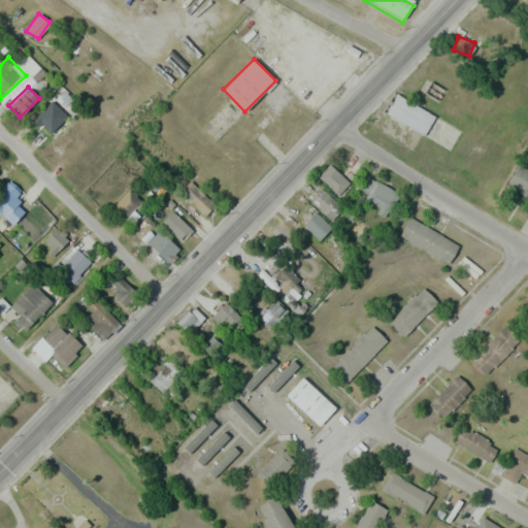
[(426,134),(435,113),(395,94),(385,114),(426,134)]
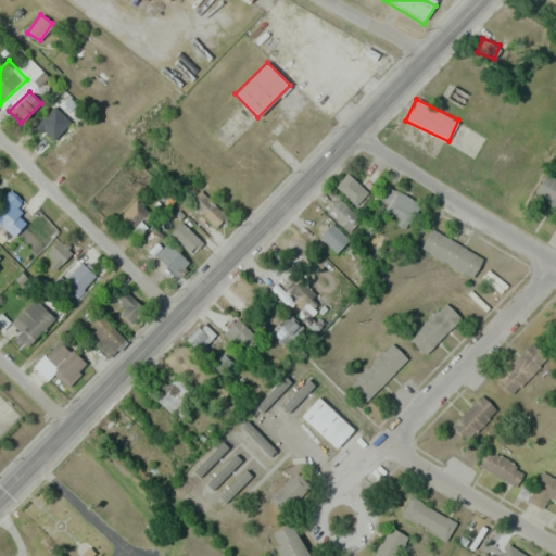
[(67,127),(52,113),(32,135),(46,149),(67,127)]
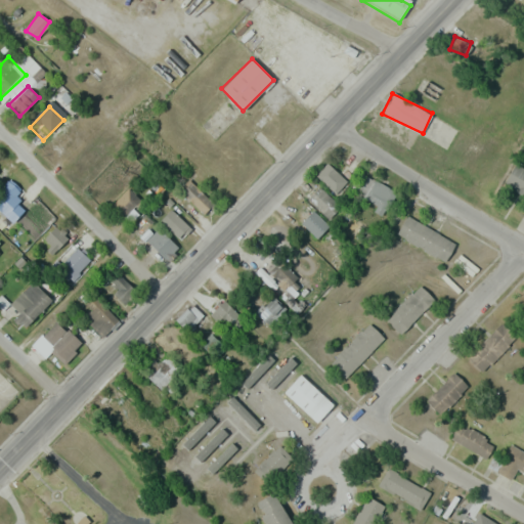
[(348,183),(346,158),(326,159),(329,184),(348,183)]
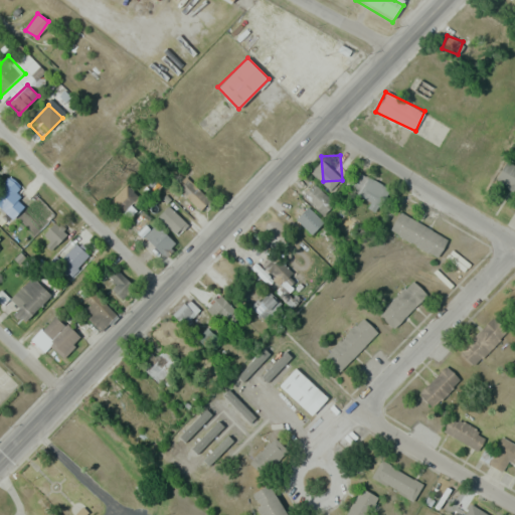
[(514,165),(507,161),(495,180),(514,192),(514,165)]
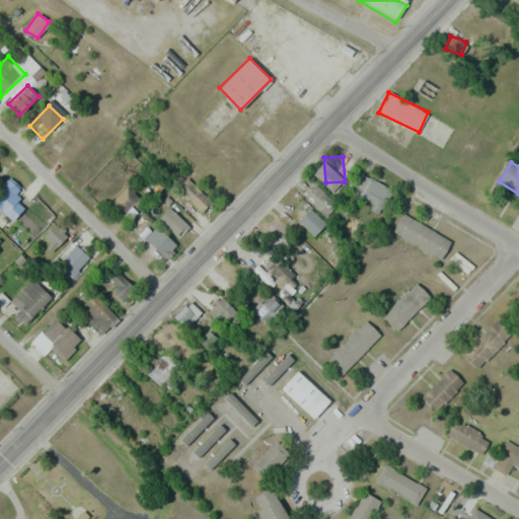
[(0,187),(0,208),(1,210),(21,190),(9,177),(0,187)]
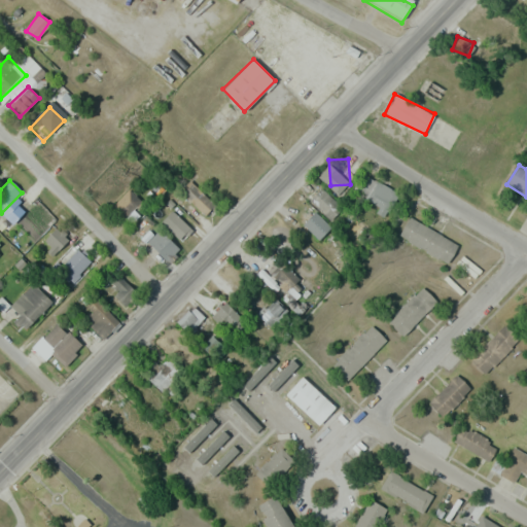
[(205,215),(214,205),(189,180),(180,189),(205,215)]
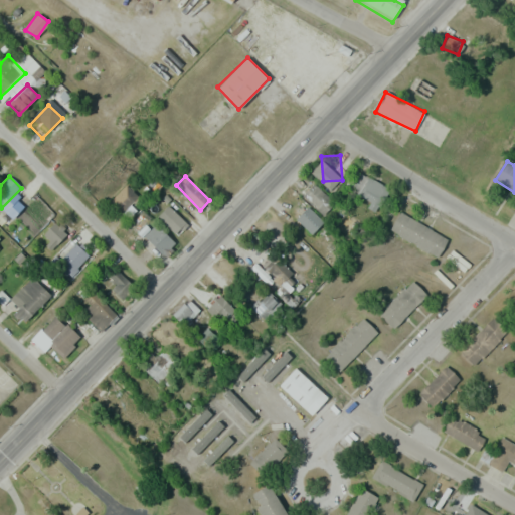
[(138,196),(127,183),(108,200),(120,213),(138,196)]
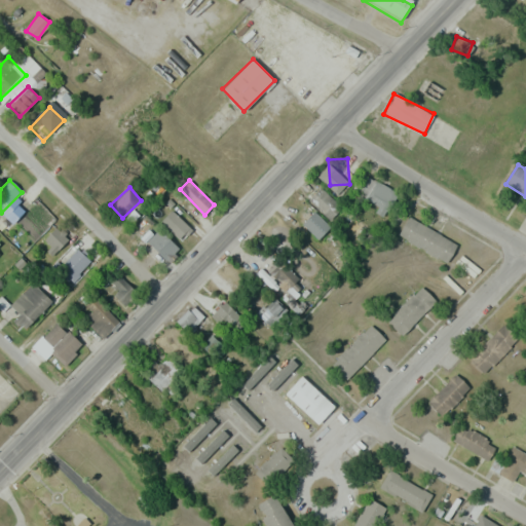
[(317,238),(329,226),(313,211),(301,223),(317,238)]
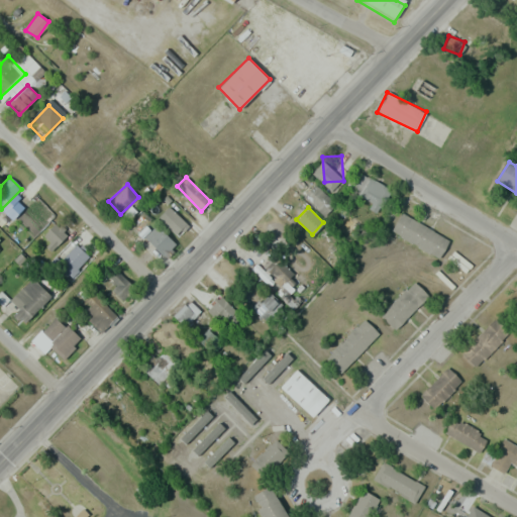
[(440,257),(449,239),(400,213),(391,230),(440,257)]
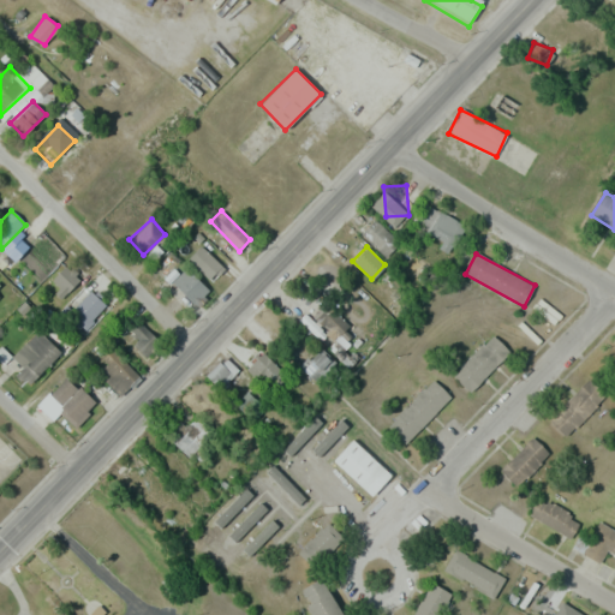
[(79,279),(66,264),(47,284),(61,298),(79,279)]
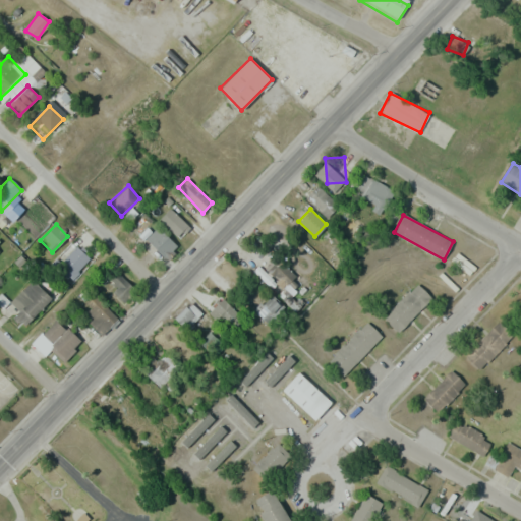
[(176,245),(157,225),(146,237),(165,256),(176,245)]
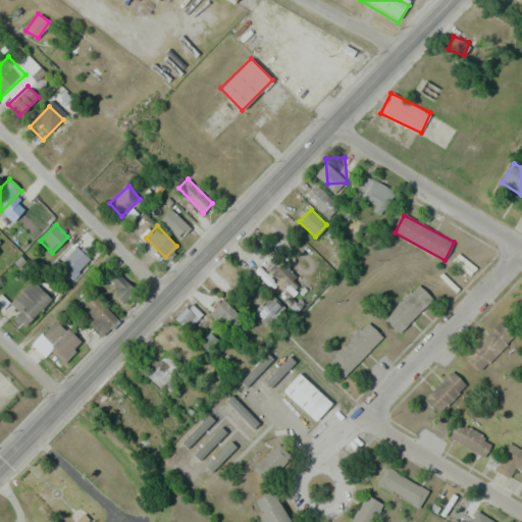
[(90,259),(76,247),(58,266),(72,279),(90,259)]
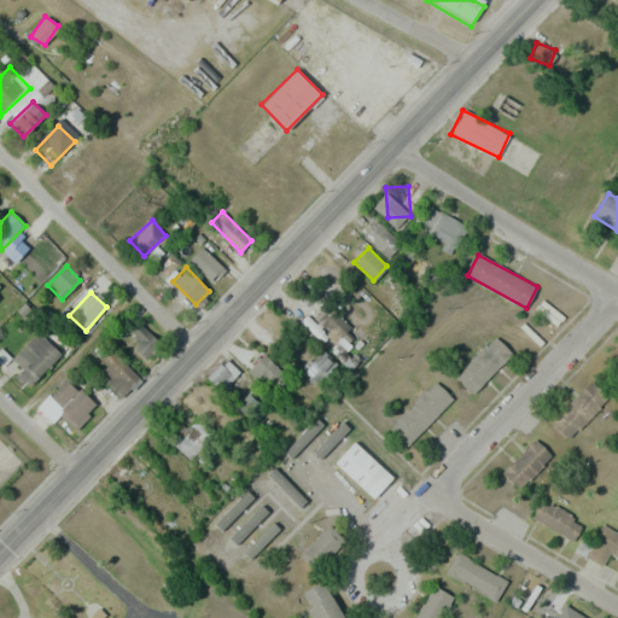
[(315,319),(339,338),(350,326),(326,307),(315,319)]
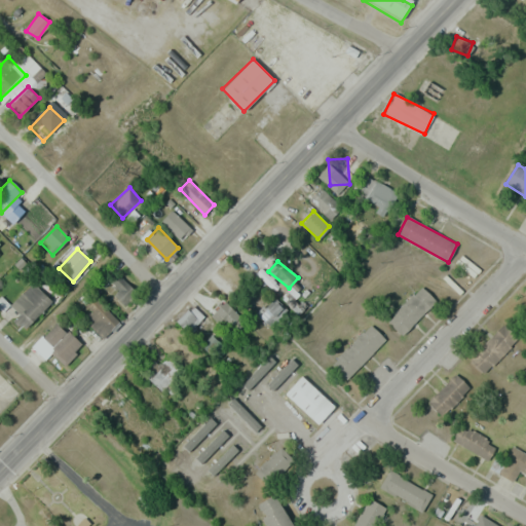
[(118,274),(107,287),(124,305),(137,293),(118,274)]
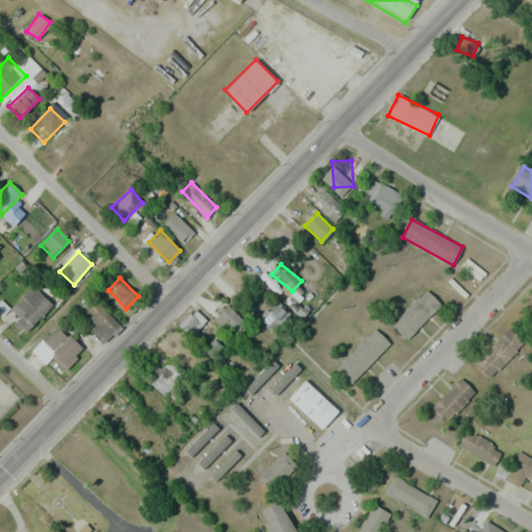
[(52,304),(33,286),(9,310),(29,327),(52,304)]
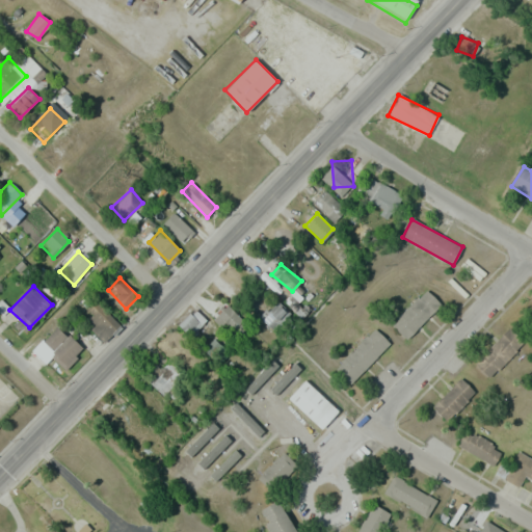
[(441,304),(425,289),(391,323),(406,339),(441,304)]
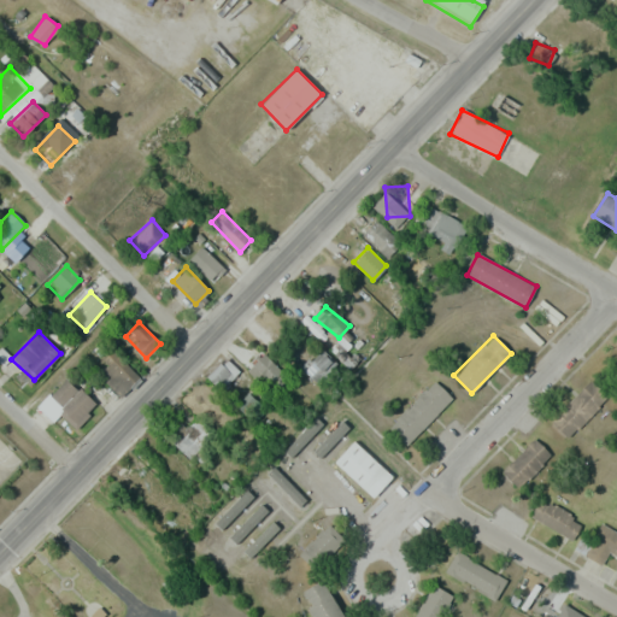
[(318,385),(338,365),(321,348),(301,368),(318,385)]
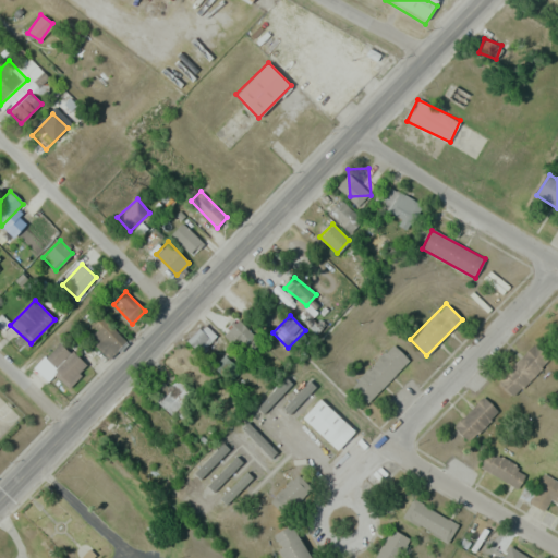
[(128,342),(107,319),(88,337),(110,360),(128,342)]
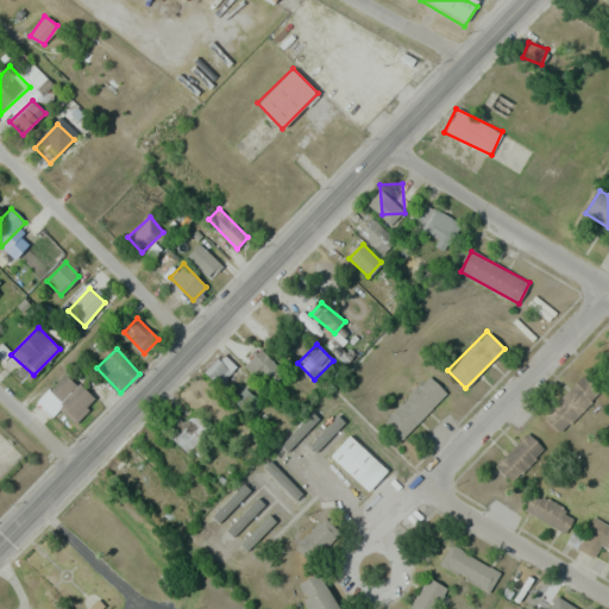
[(277,366),(261,349),(249,360),(265,378),(277,366)]
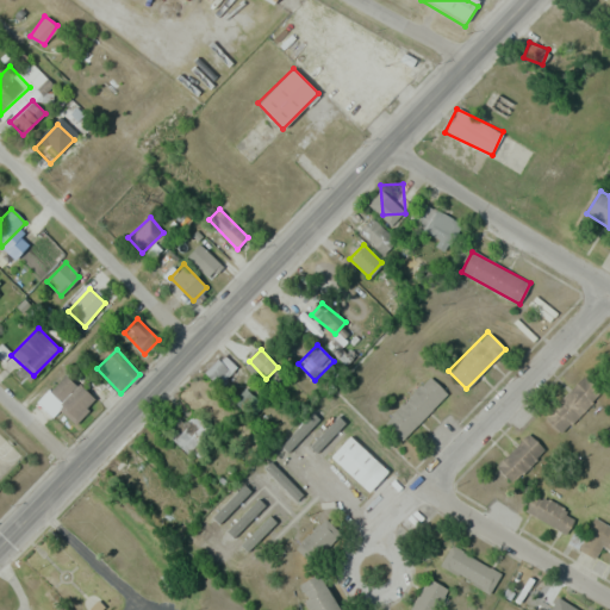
[(236,367),(223,353),(204,372),(218,385),(236,367)]
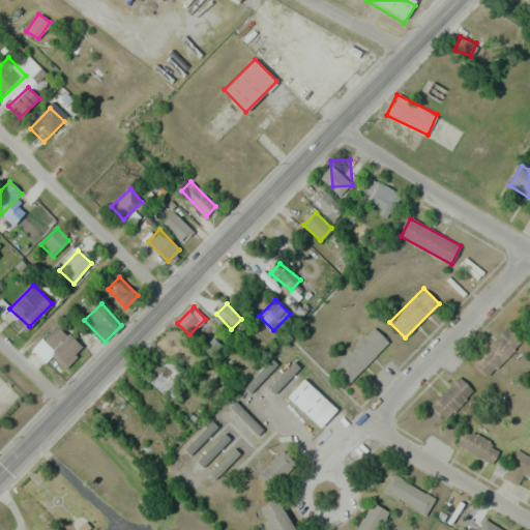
[(42,342),(67,363),(82,346),(57,324),(42,342)]
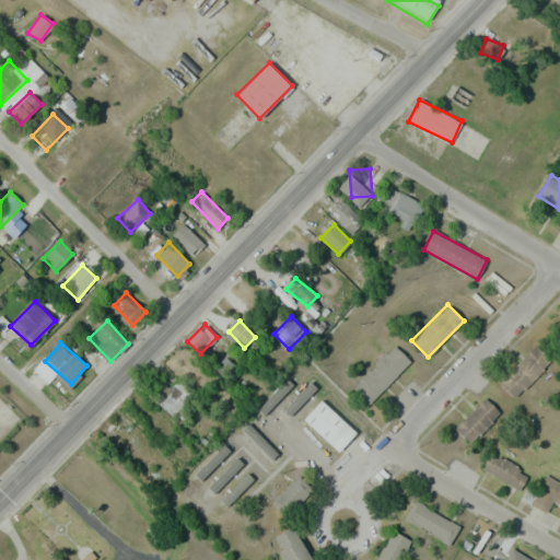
[(498,383),(514,398),(552,359),(536,342),(498,383)]
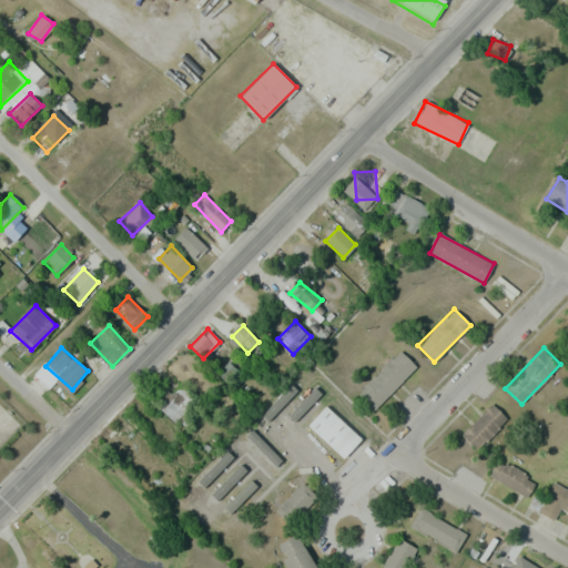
[(417,366),(401,350),(357,394),(374,409),(417,366)]
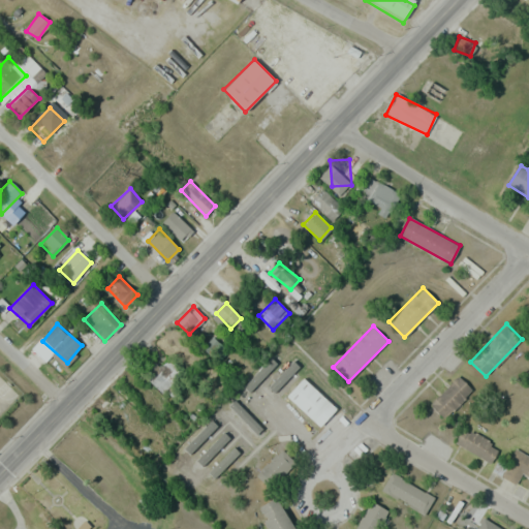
[(229,350),(215,335),(203,345),(217,362),(229,350)]
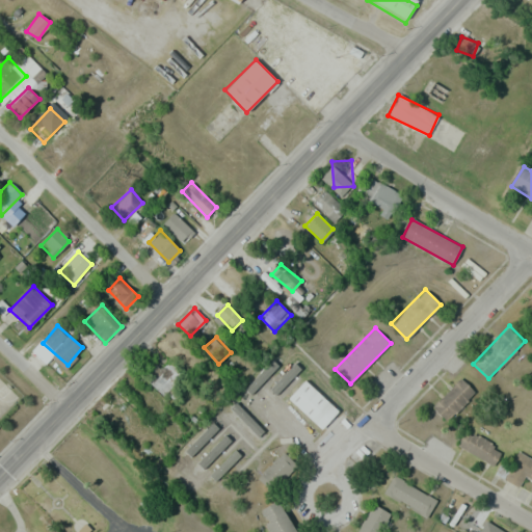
[(185,375),(169,361),(149,380),(164,396),(185,375)]
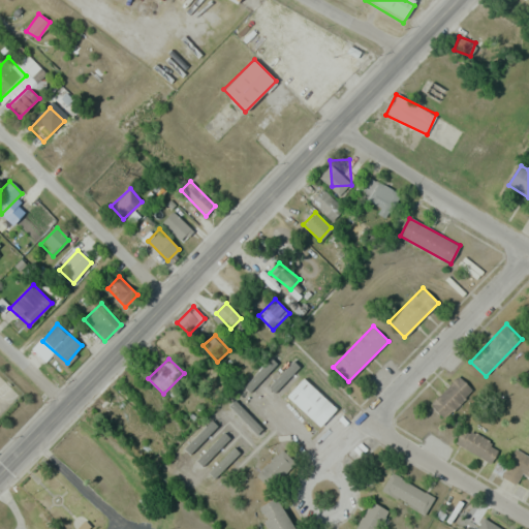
[(473,391),(458,375),(429,404),(443,418),(473,391)]
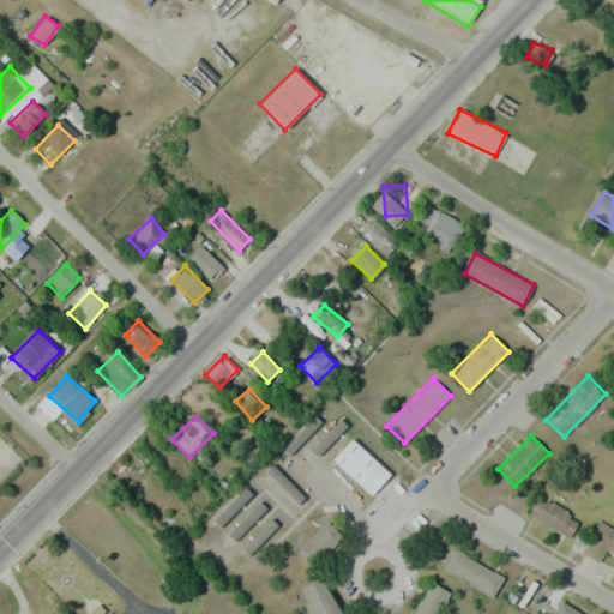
[(391,474),(351,438),(332,459),(371,495),(391,474)]
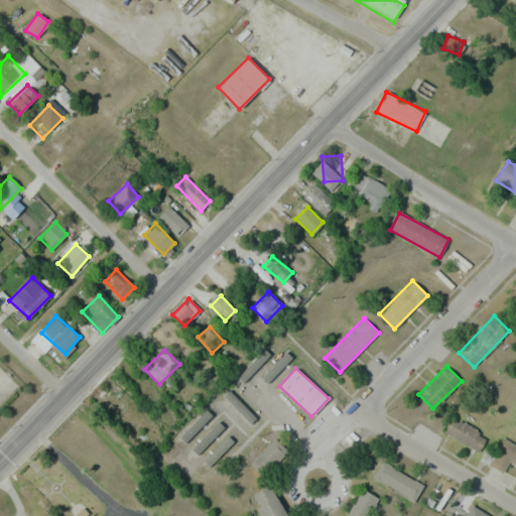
[(479,450),(487,434),(450,416),(442,432),(479,450)]
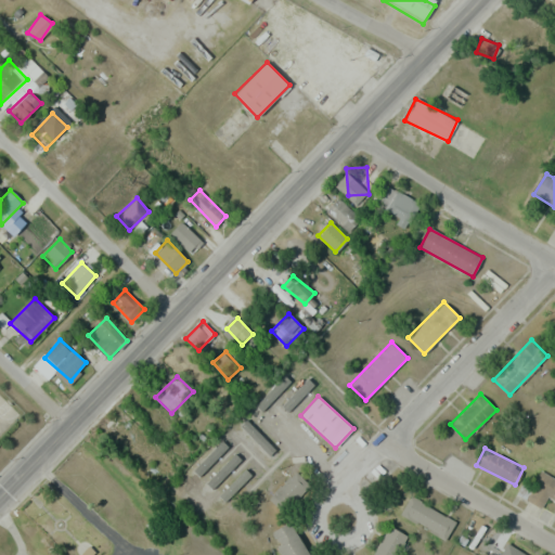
[(310,485),(295,470),(268,498),(282,513),(310,485)]
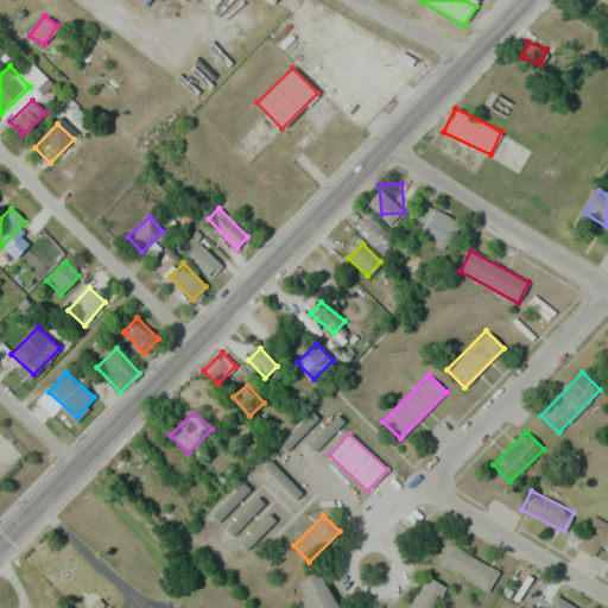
[(607,546),(607,524),(593,515),(576,548),(594,557),(600,543),(607,546)]
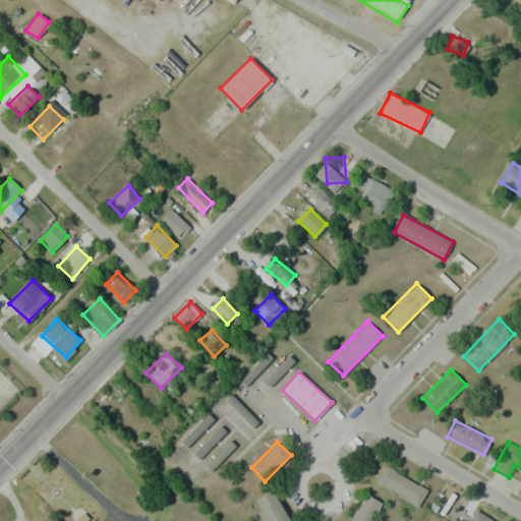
[(427,490),(386,464),(374,481),(417,507),(427,490)]
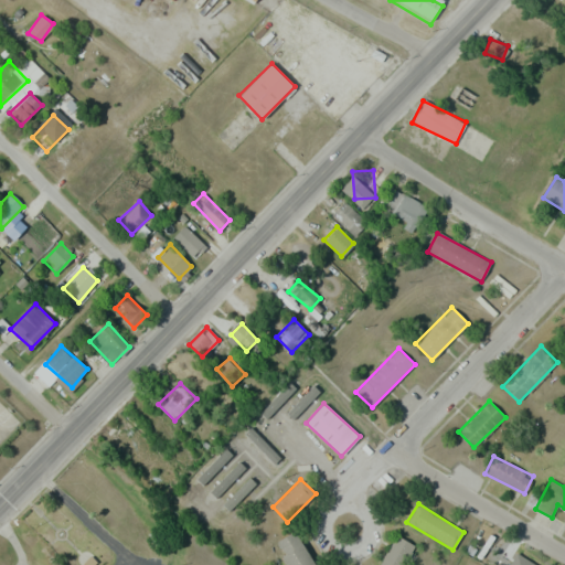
[(286,564),(312,564),(298,530),(276,540),(286,564)]
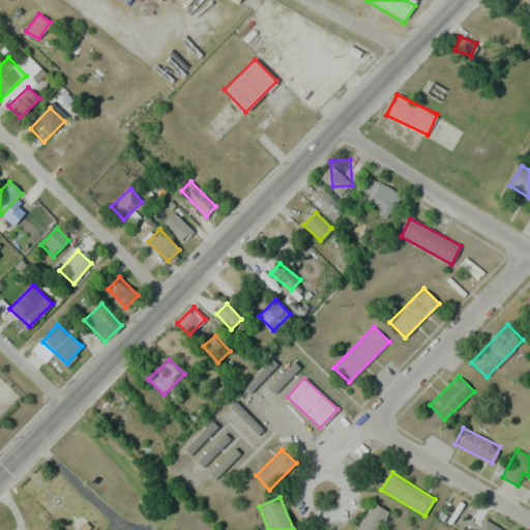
[(378,529),(389,510),(372,501),(355,529),(378,529)]
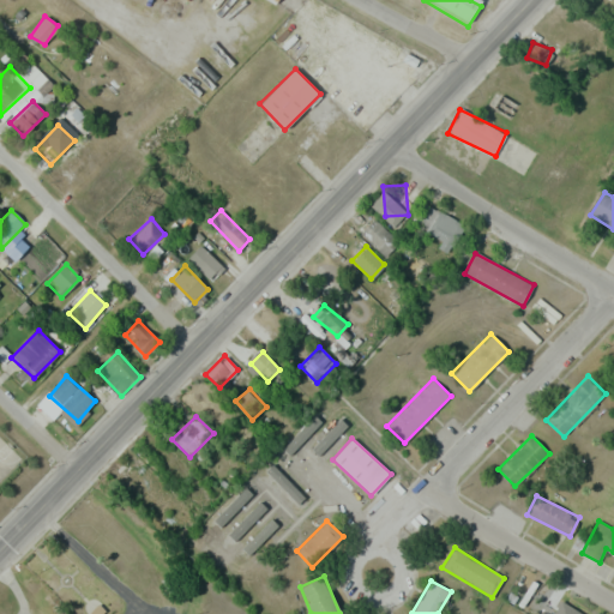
[(566,612),(569,613),(594,613),(576,600),(566,612)]
